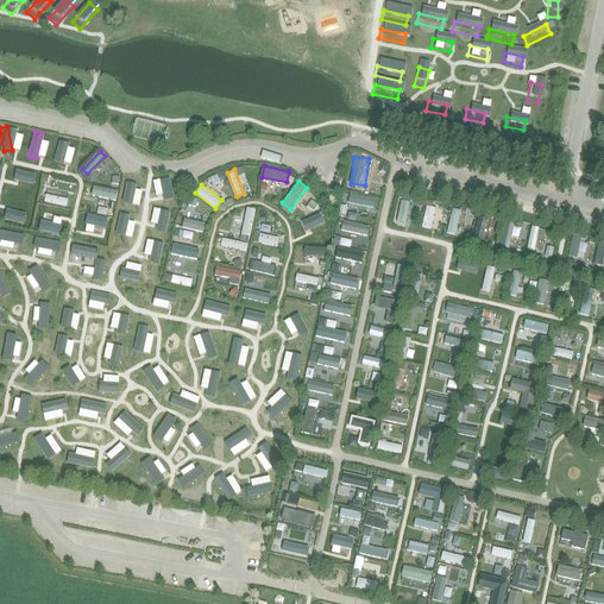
[(92,186),(90,196),(115,200),(117,189),(92,186)]
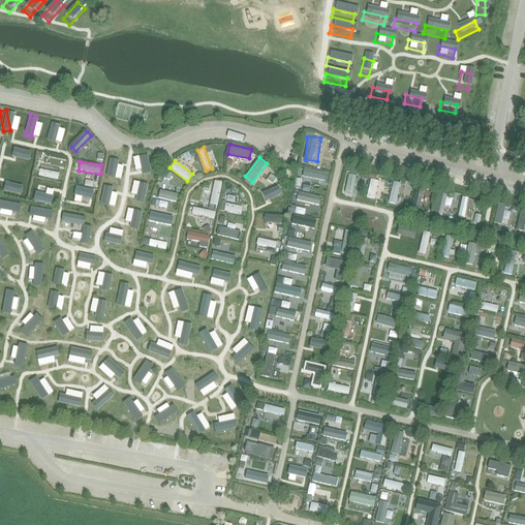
[(58,178),(58,170),(39,168),(39,177),(58,178)]
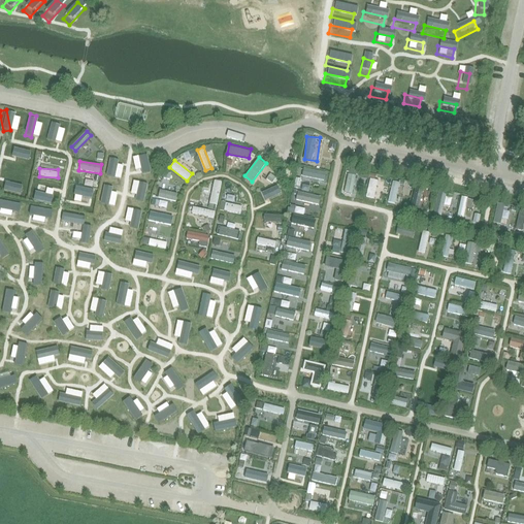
[(24,182),(26,174),(9,169),(7,176),(24,182)]
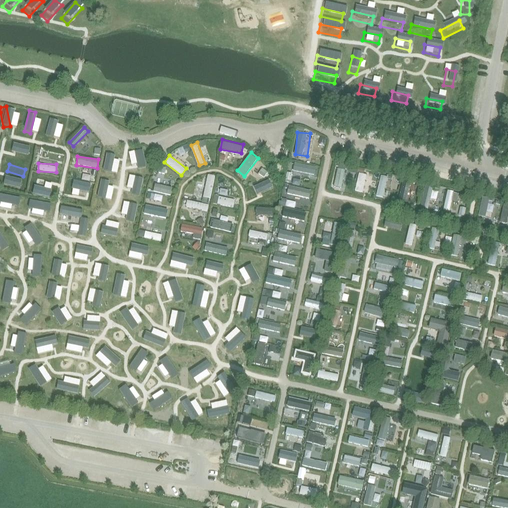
[(337,167),(334,188),(342,189),(345,168),(337,167)]
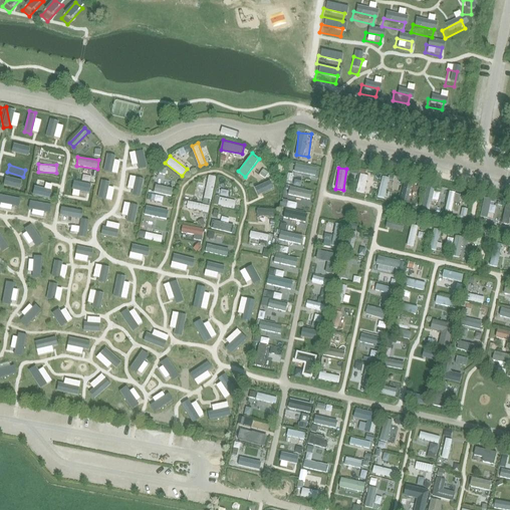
[(360,173),(356,192),(363,193),(367,174),(360,173)]
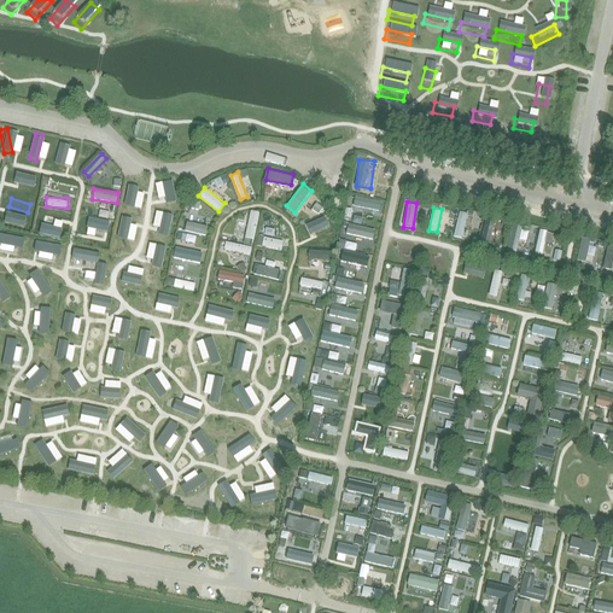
[(468,239),(470,228),(471,212),(459,211),(455,238),(468,239)]
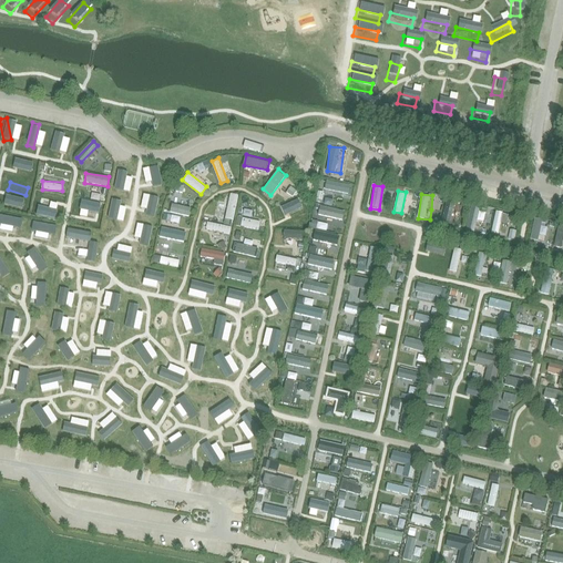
[(99,212),(100,202),(81,198),(79,210),(99,212)]
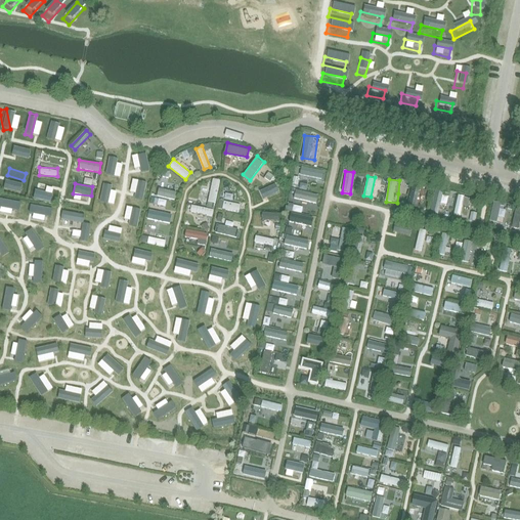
[(259,189),(261,197),(278,189),(276,183),(259,189)]
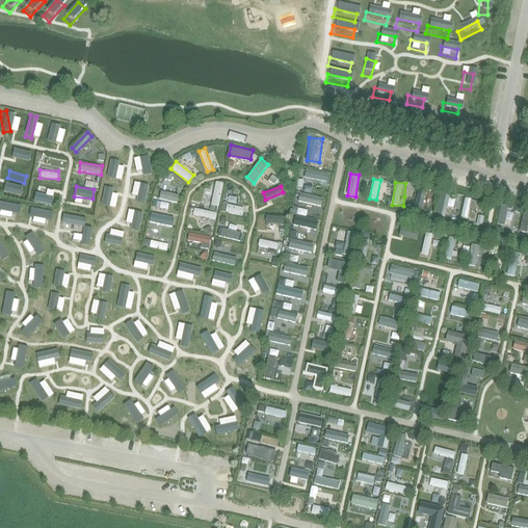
[(421,209),(424,190),(416,188),(414,207),(421,209)]
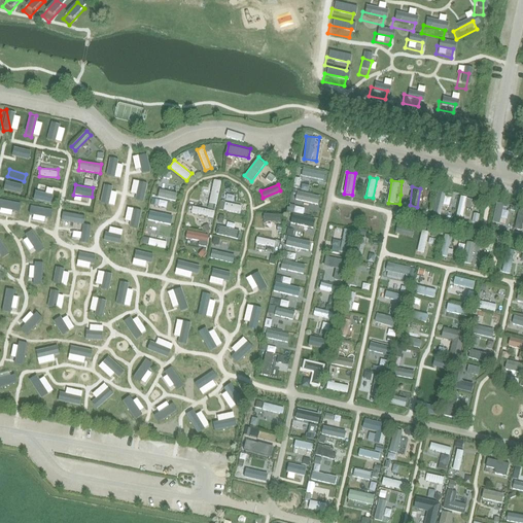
[(161,187),(159,195),(175,200),(177,192),(161,187)]
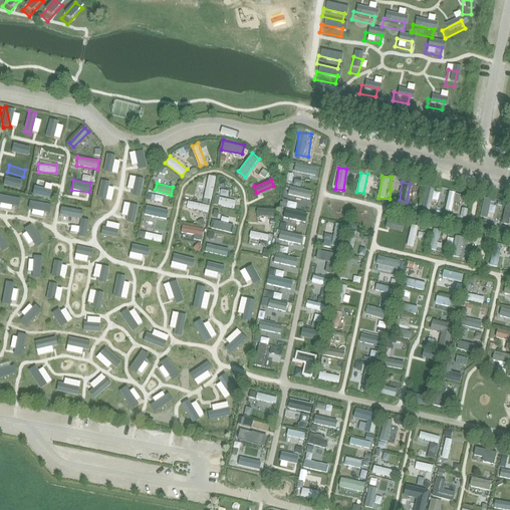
[(35,186),(33,194),(50,198),(52,189),(35,186)]
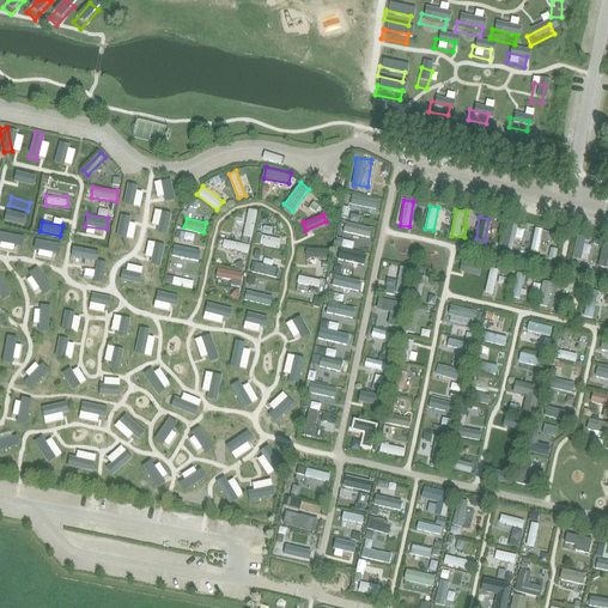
[(509,223),(504,242),(514,244),(517,225),(509,223)]
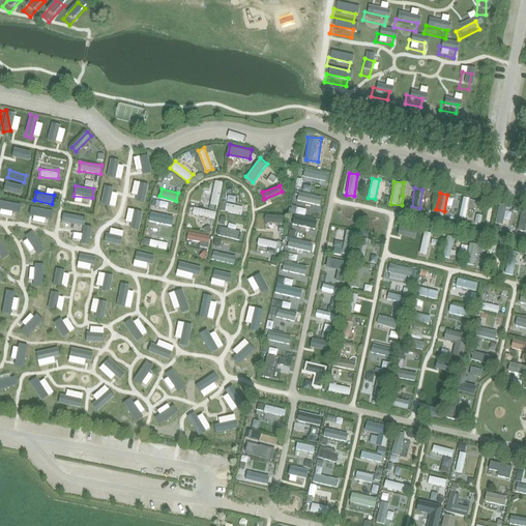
[(463,196),(459,217),(466,218),(470,197),(463,196)]
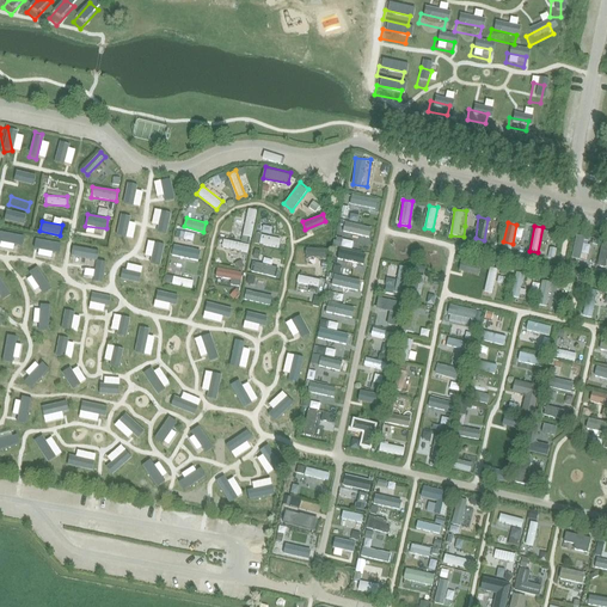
[(263,232),(259,243),(280,247),(282,237),(263,232)]
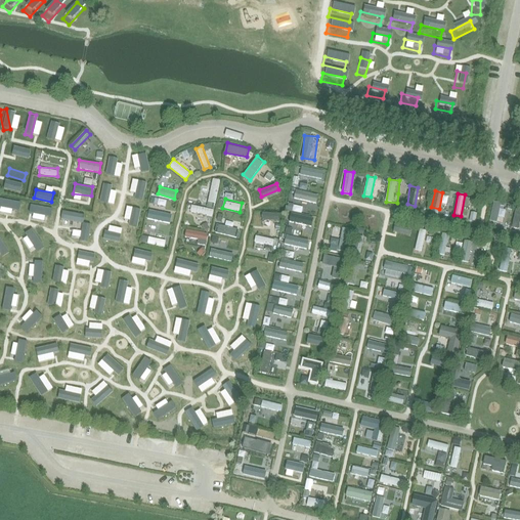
[(496,221),(500,202),(493,201),(490,220),(496,221)]
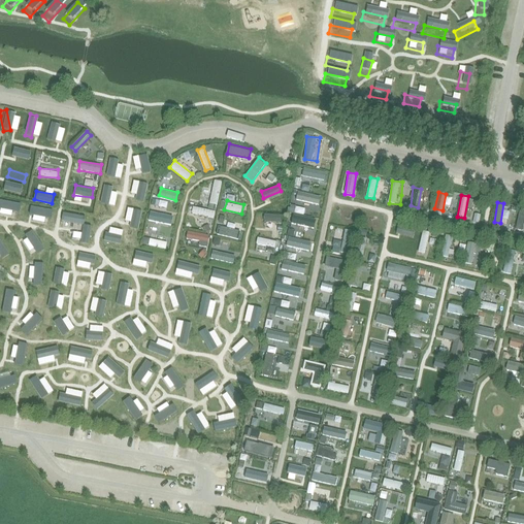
[(193,205),(192,213),(215,217),(216,209),(193,205)]
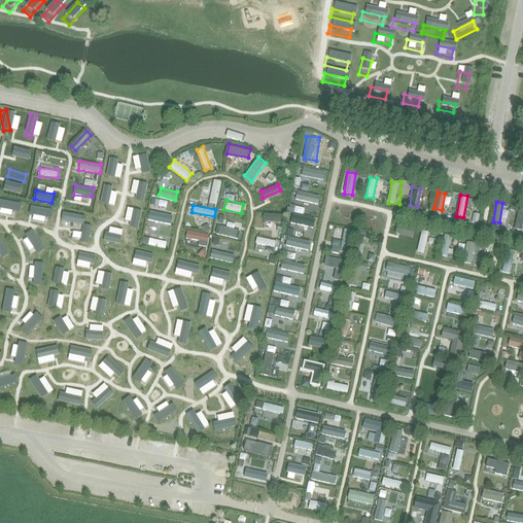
[(8,210),(5,221),(16,223),(20,212),(8,210)]
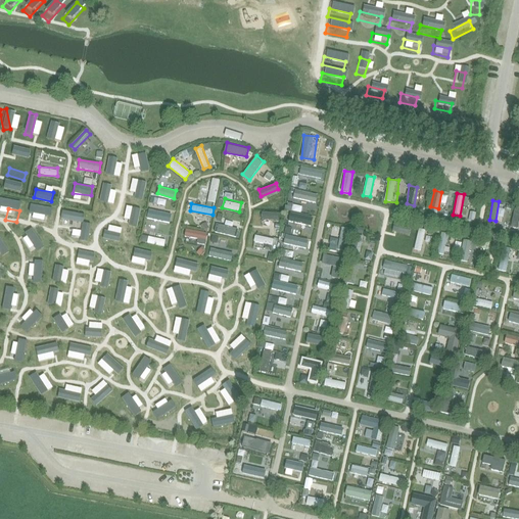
[(154,211),(153,219),(170,221),(171,213),(154,211)]
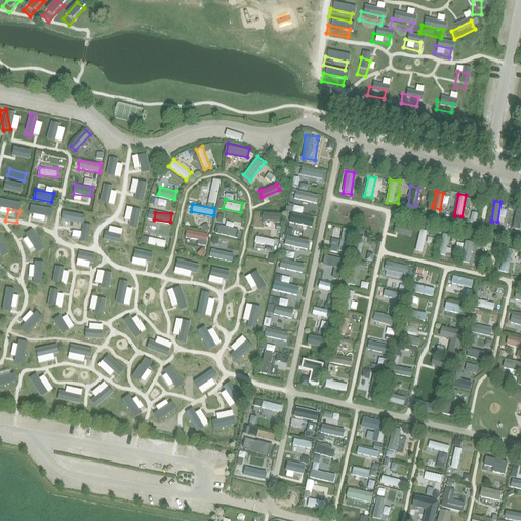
[(42,229),(43,216),(33,214),(31,228),(42,229)]
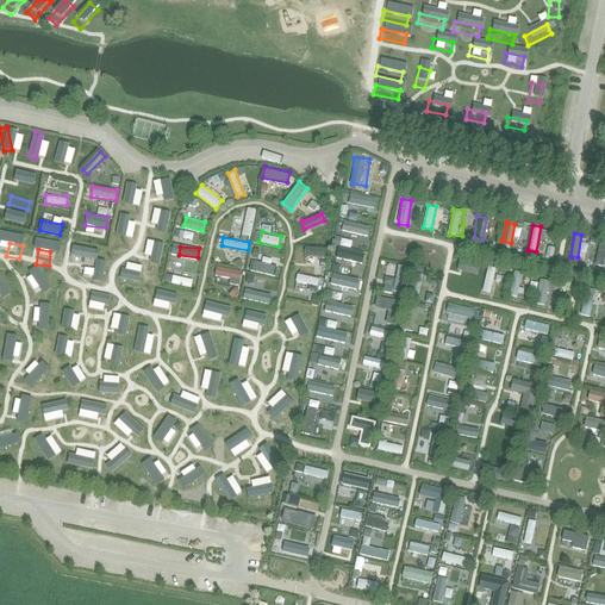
[(56,267),(68,268),(69,255),(58,253),(56,267)]
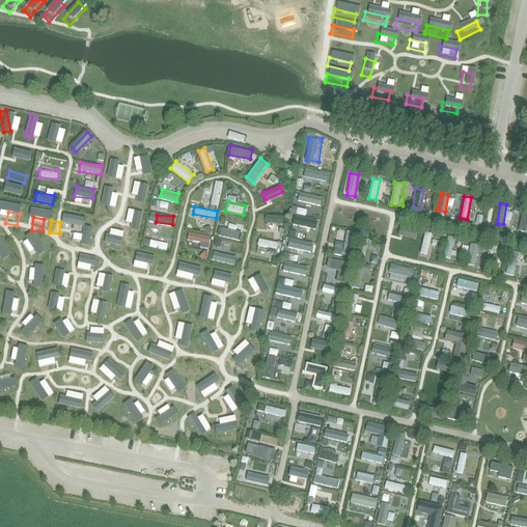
[(304,234),(305,225),(295,224),(294,233),(304,234)]
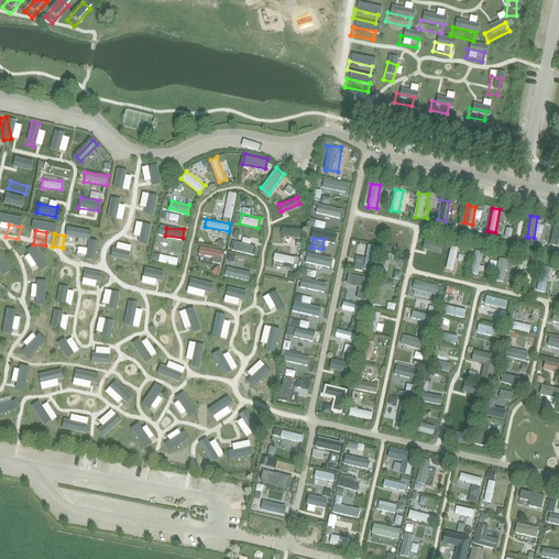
[(232,250),(254,253),(255,243),(233,240),(232,250)]
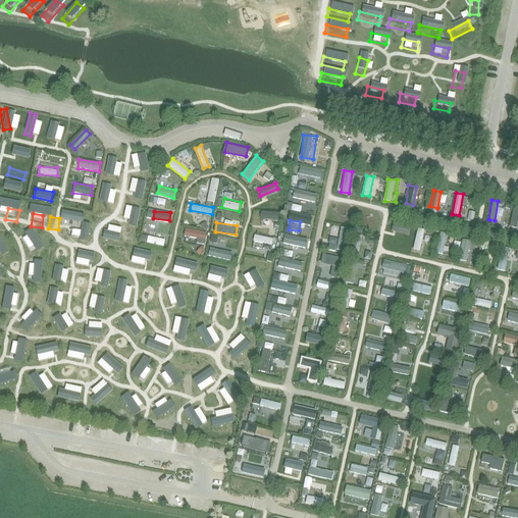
[(392,244),(399,245),(401,223),(393,223),(392,244)]
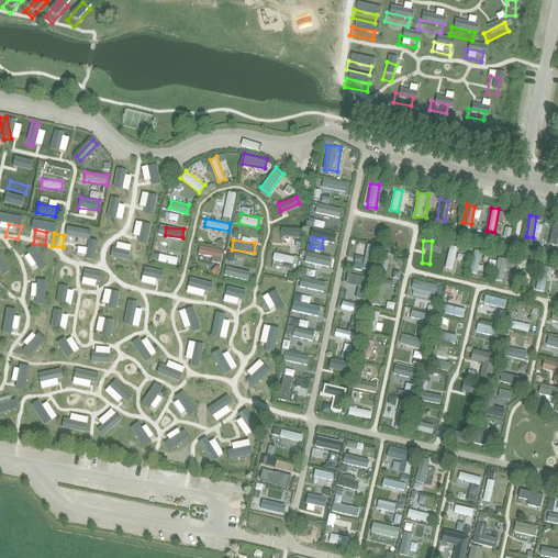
[(437,254),(443,256),(446,246),(439,244),(437,254)]
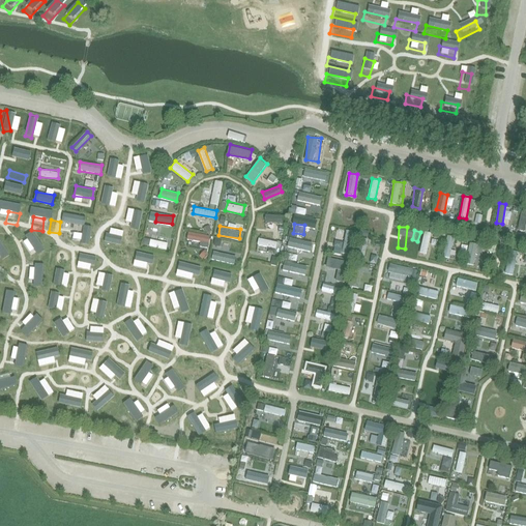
[(426,254),(432,231),(425,230),(419,252),(426,254)]
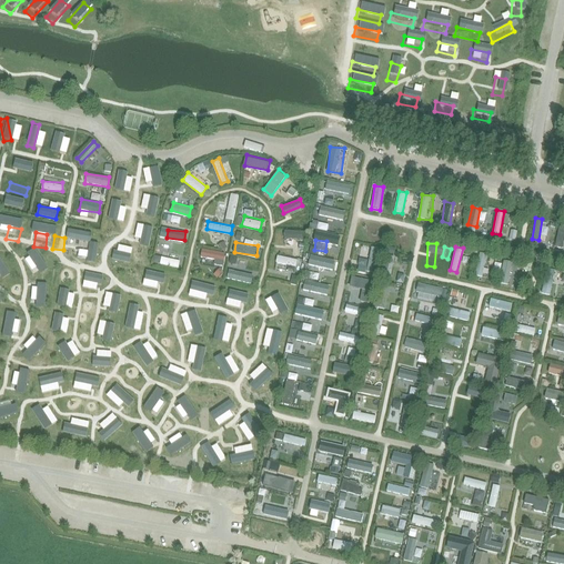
[(360,251),(358,264),(368,267),(368,261),(374,262),(375,253),(360,251)]
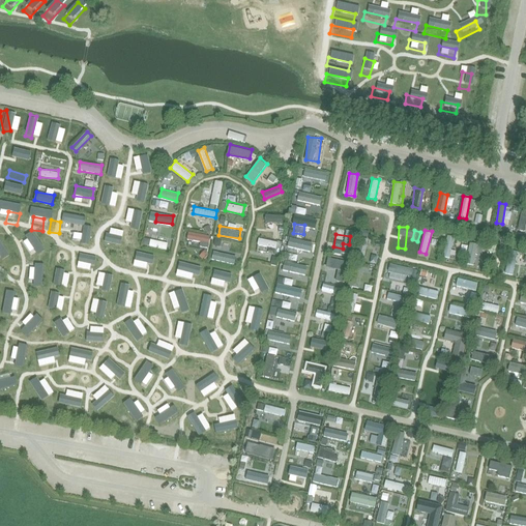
[(443,256),(449,257),(455,236),(447,234),(443,256)]
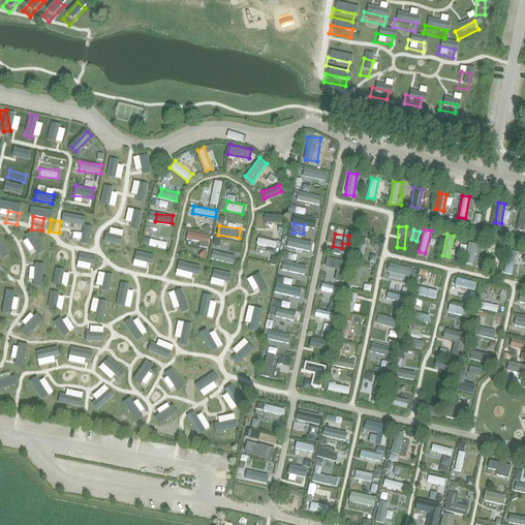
[(100,250),(102,239),(91,236),(89,247),(100,250)]
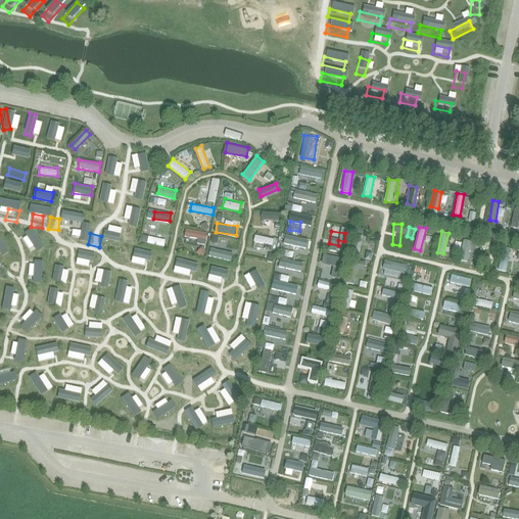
[(164,244),(166,237),(148,235),(147,242),(164,244)]
